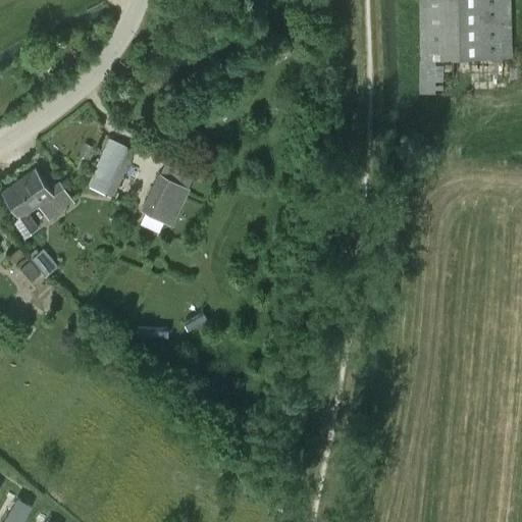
[(418,0),(420,58),(512,57),(511,0),(418,0)]
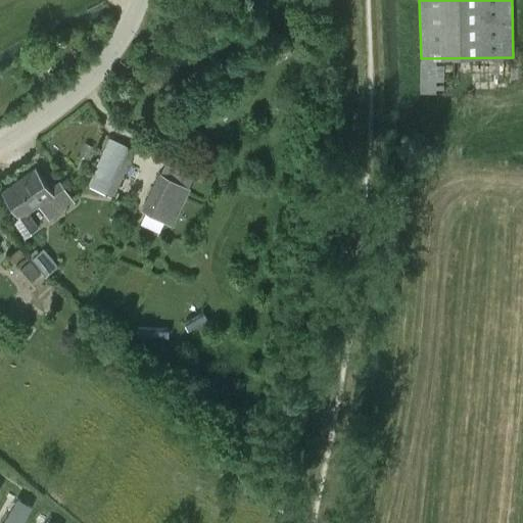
[(87,160),(92,147),(84,143),(78,156),(87,160)]
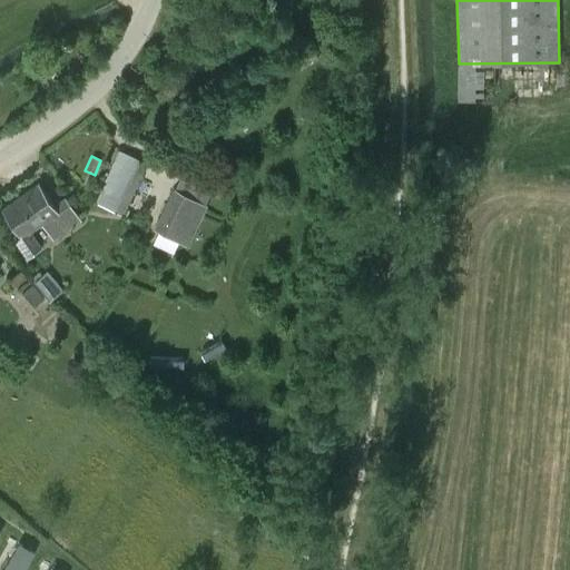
[(212,187),(184,174),(155,231),(187,246),(207,206),(203,204),(212,187)]
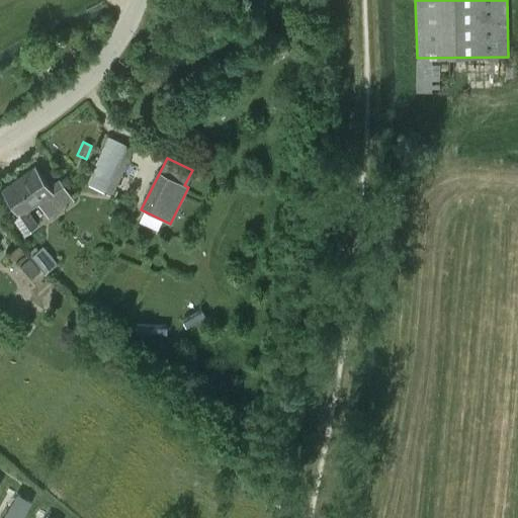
[(96,163),(83,184),(110,196),(120,174),(96,163)]
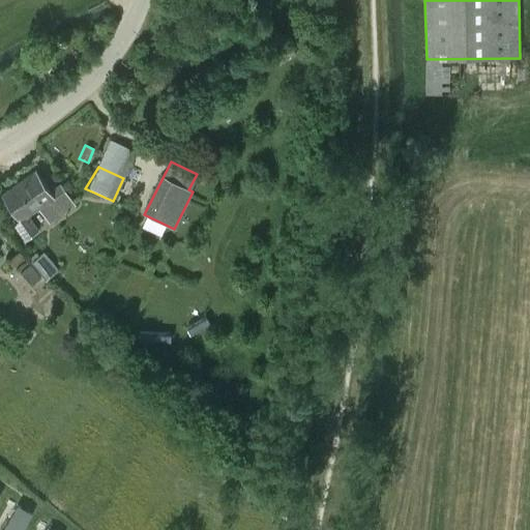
[(35,171),(2,194),(19,218),(12,224),(23,239),(38,229),(29,215),(39,208),(50,225),(77,205),(60,183),(49,192),(35,171)]
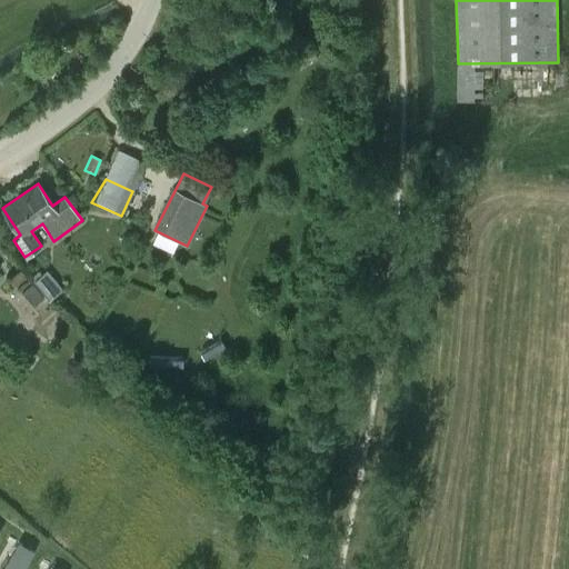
[(46,270),(42,273),(33,281),(49,299),(62,289),(46,270)]
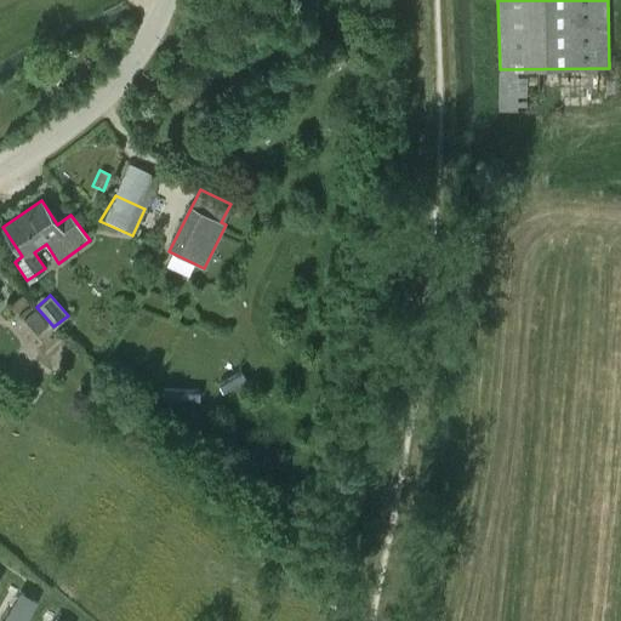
[(240,372),(216,386),(221,394),(245,380),(240,372)]
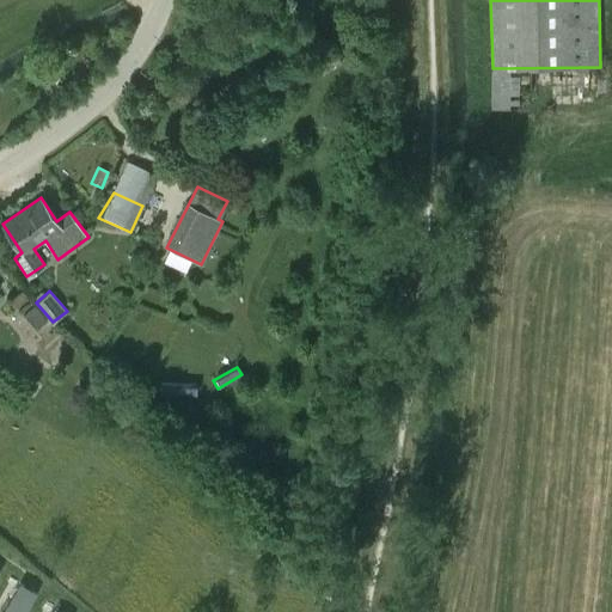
[(195,384),(157,383),(157,393),(194,396),(195,384)]
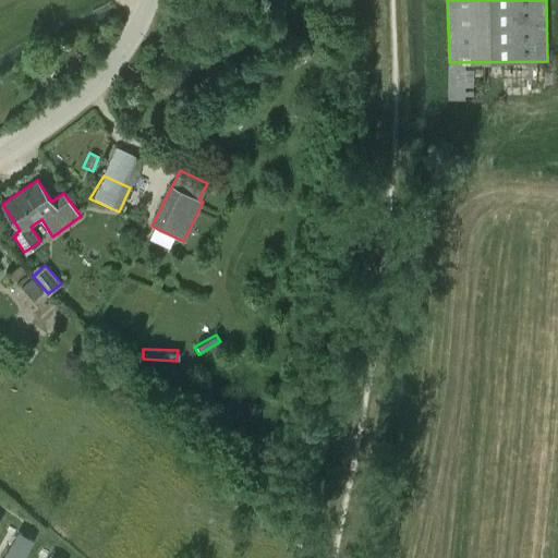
[(19,533),(3,557),(24,557),(34,542),(19,533)]
